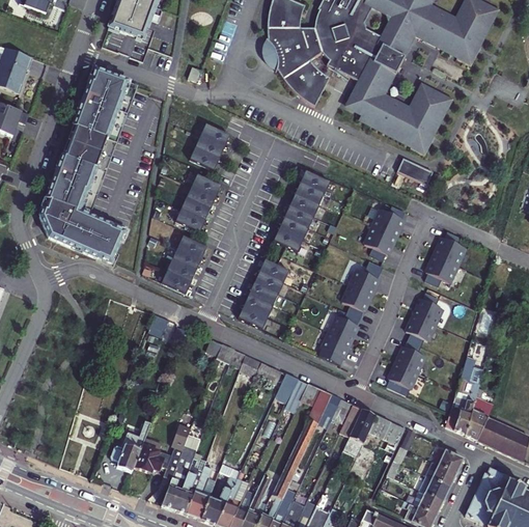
[(22,0),(20,5),(47,15),(51,4),(51,3),(50,3),(51,0),(22,0)]
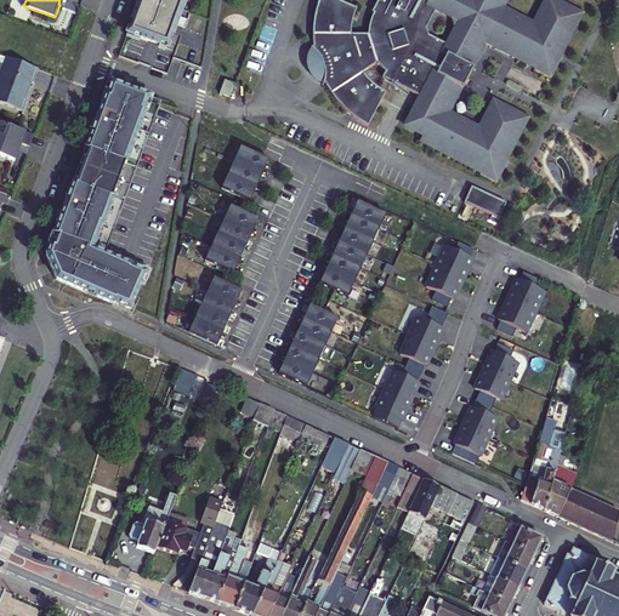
[(141,0),(129,33),(169,47),(177,23),(180,16),(186,0),(141,0)]
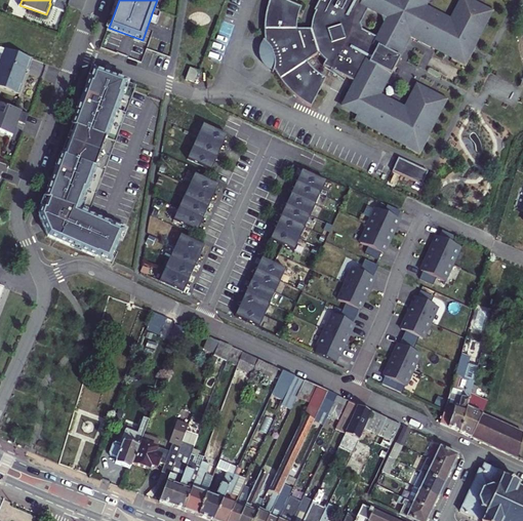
[(320,0),(315,11),(317,11),(313,24),(312,30),(297,30),(299,15),(303,7),(285,0),(271,0),(269,6),(266,18),(266,30),(267,43),(270,47),(274,52),(276,63),(275,69),(278,76),(285,86),(293,94),(304,102),(313,108),(327,79),(318,72),(308,62),(319,53),(327,61),(324,66),(356,82),(346,103),(361,111),(356,119),(408,146),(407,148),(421,155),(431,136),(429,135),(447,99),(435,93),(433,97),(429,95),(431,91),(418,85),(406,108),(380,94),(391,74),(393,74),(401,56),(400,56),(410,35),(453,56),(452,58),(467,66),(477,47),(475,46),(492,11),(480,4),(478,8),(474,6),(476,2),(472,0),(461,0),(451,19),(426,6),(428,0),(320,0)]
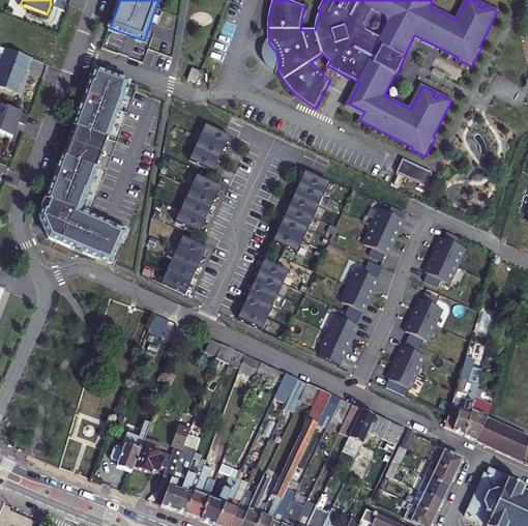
[(153,13),(151,20),(158,23),(162,17),(153,13)]
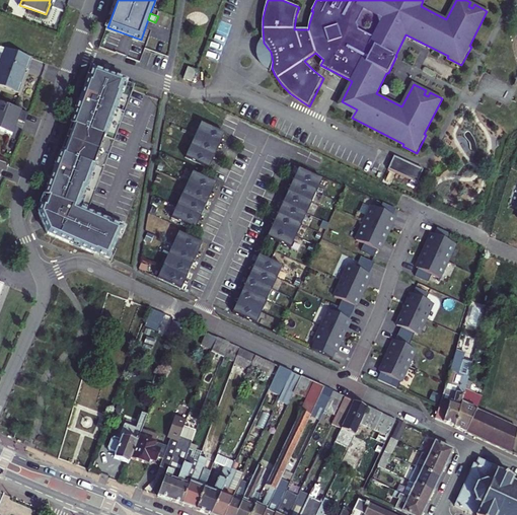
[(1,46),(0,48),(0,52),(7,55),(9,49),(1,46)]
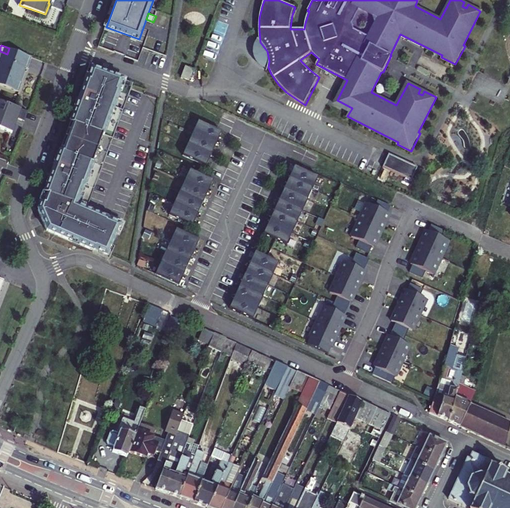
[(32,56),(9,48),(7,54),(0,51),(0,84),(19,91),(23,82),(21,81),(26,67),(28,68),(32,56)]
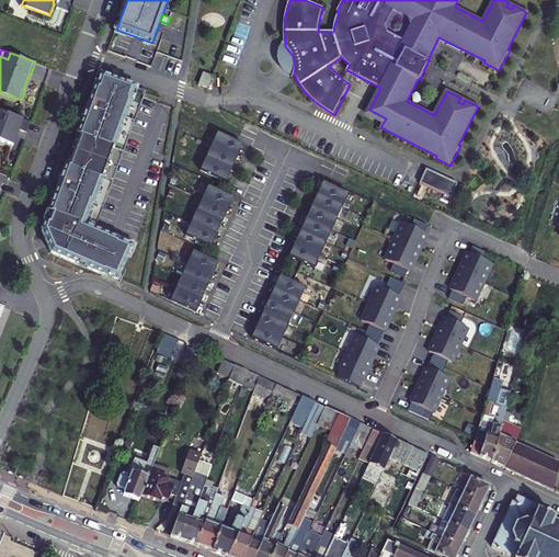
[(203,72),(198,84),(208,88),(213,76),(203,72)]
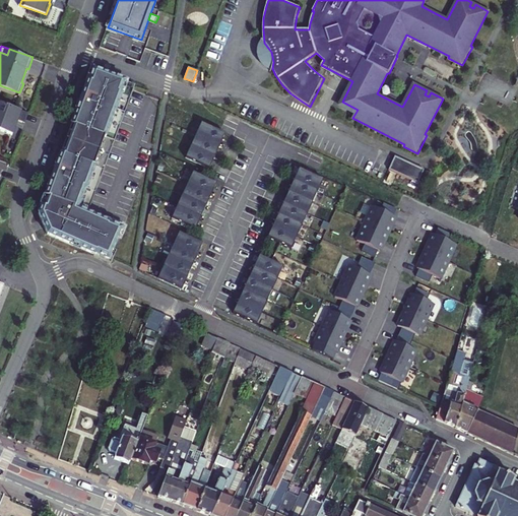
[(88,212),(136,84),(93,68),(89,80),(88,80),(82,97),(84,98),(81,104),(79,104),(72,125),(76,126),(65,154),(61,153),(56,168),(58,169),(55,175),(53,175),(45,196),(50,198),(47,207),(42,205),(39,213),(48,234),(95,254),(109,259),(123,228),(109,222),(110,221),(88,212)]
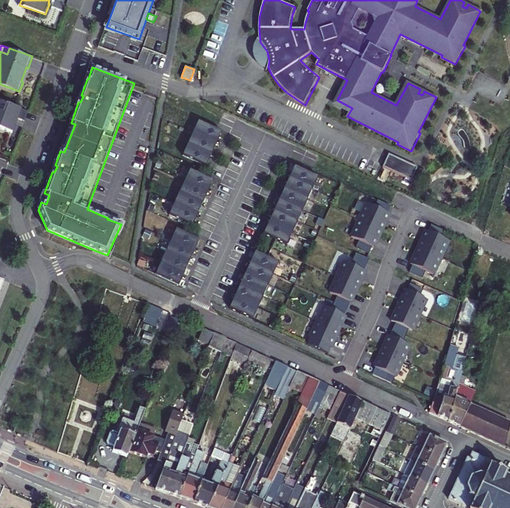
[(25,120),(28,111),(0,100),(0,127),(12,132),(18,118),(25,120)]
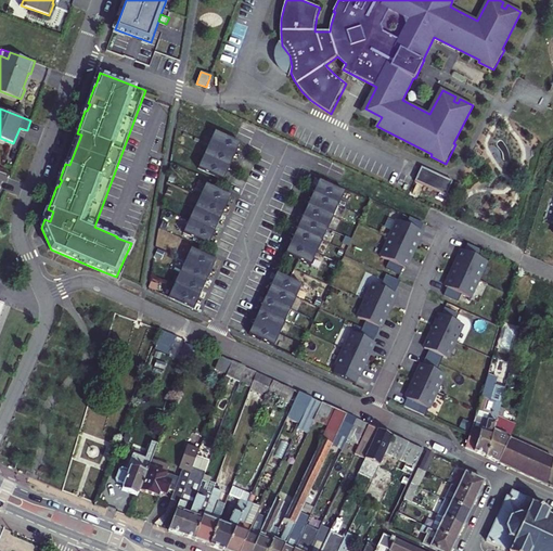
[(365,109),(362,114),(378,123),(382,117),(365,109)]
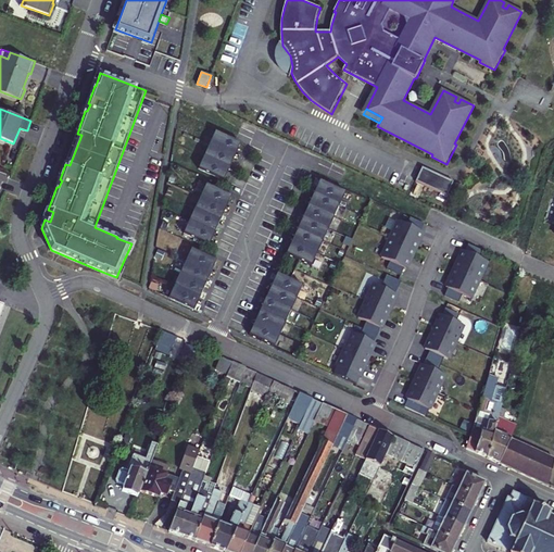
[(218,130),(213,143),(240,154),(244,142),(218,130)]
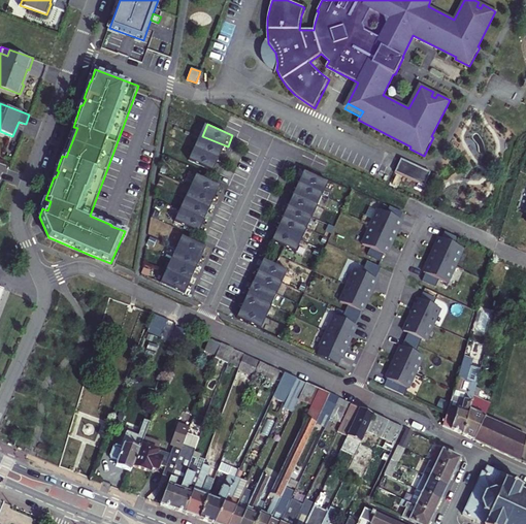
[(202,136),(198,146),(223,157),(228,146),(202,136)]
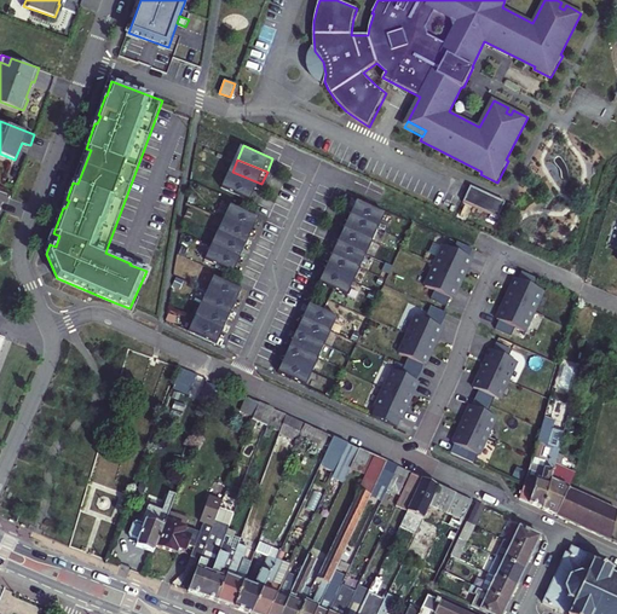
[(232,172),(228,185),(254,198),(261,184),(232,172)]
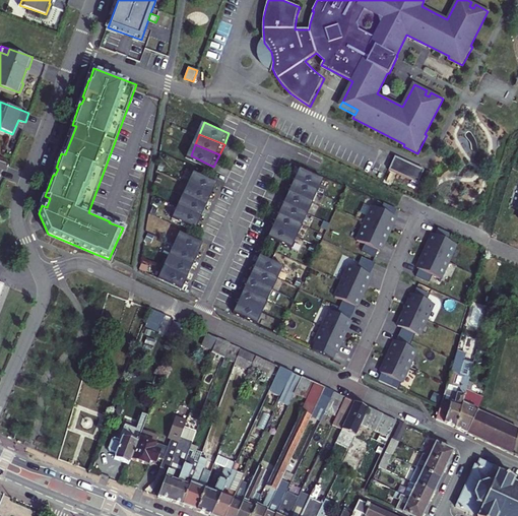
[(396,155),(390,169),(419,183),(426,170),(396,155)]
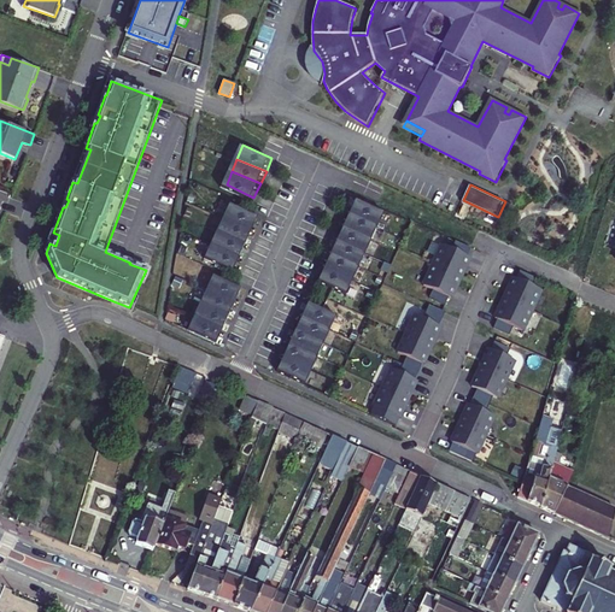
[(358,198),(352,212),(381,225),(387,211),(358,198)]
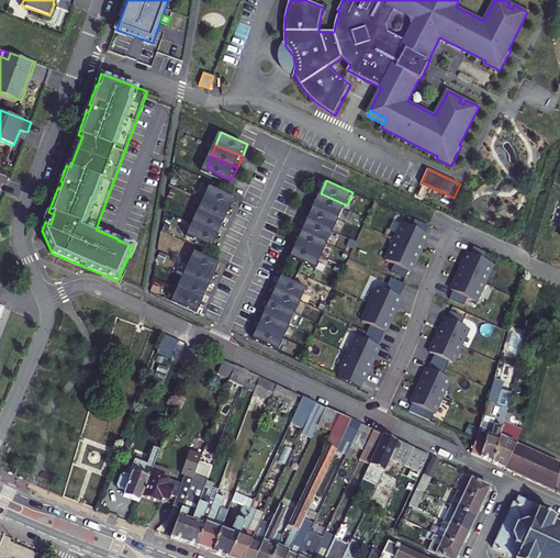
[(463,185),(457,197),(465,200),(470,188),(463,185)]
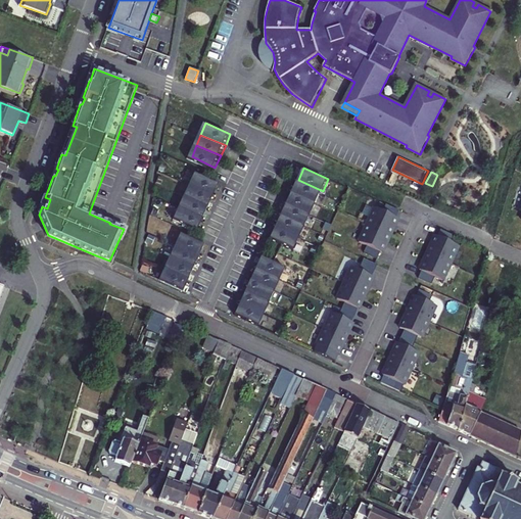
[(195,173),(191,183),(217,195),(222,184),(195,173)]
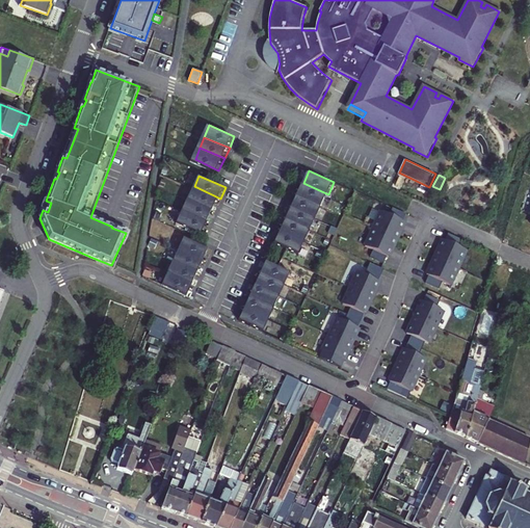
[(303,183),(298,195),(322,206),(328,194),(303,183)]
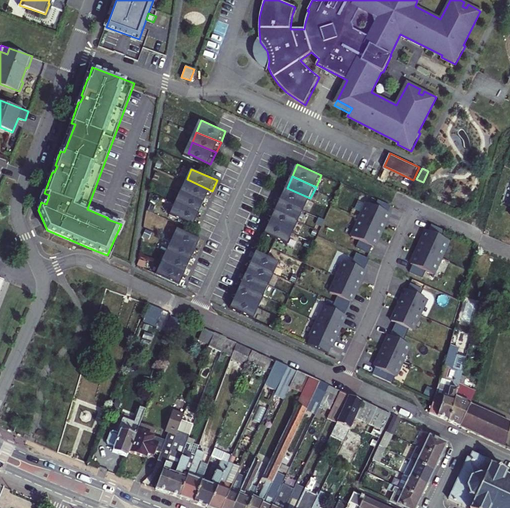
[(187,179),(182,190),(208,201),(212,191),(187,179)]
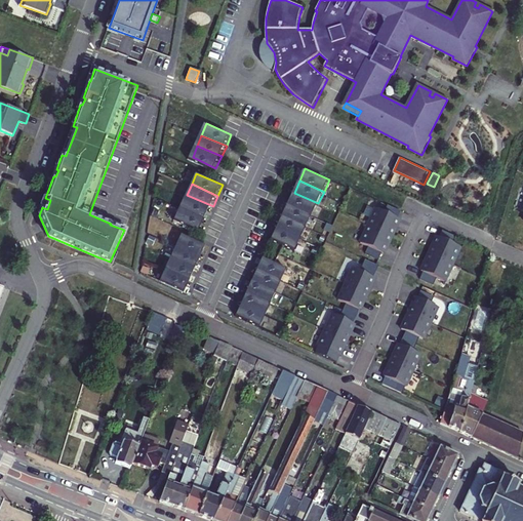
[(294,193),(289,204),(313,214),(318,203),(294,193)]
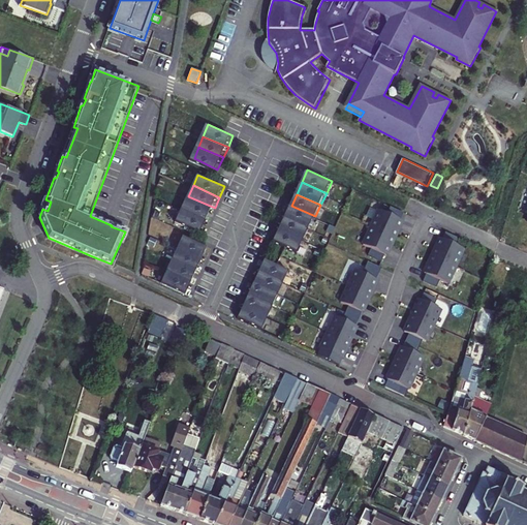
[(188,196),(183,208),(210,219),(215,208),(188,196)]
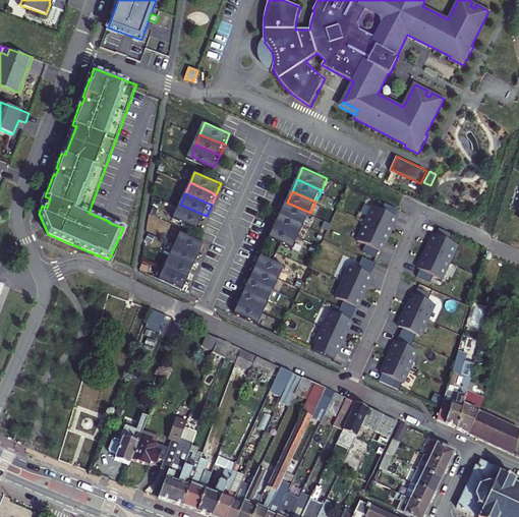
[(287,203),(283,213),(307,224),(310,213),(287,203)]
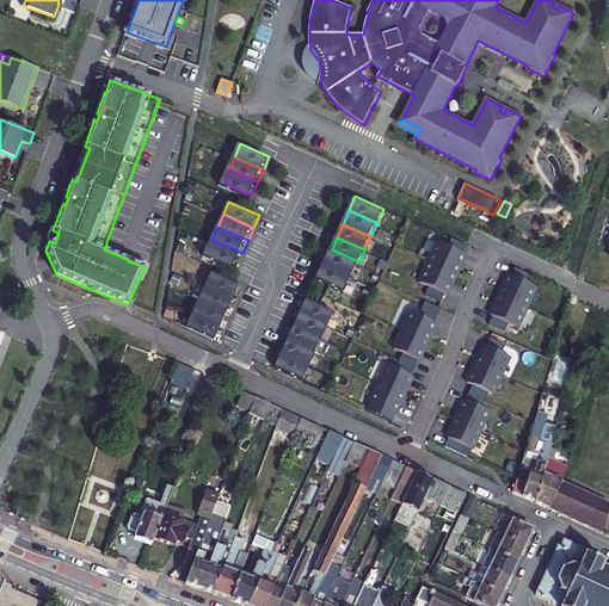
[(438,242),(429,263),(456,274),(465,254),(462,254),(466,246),(451,239),(448,247),(438,242)]
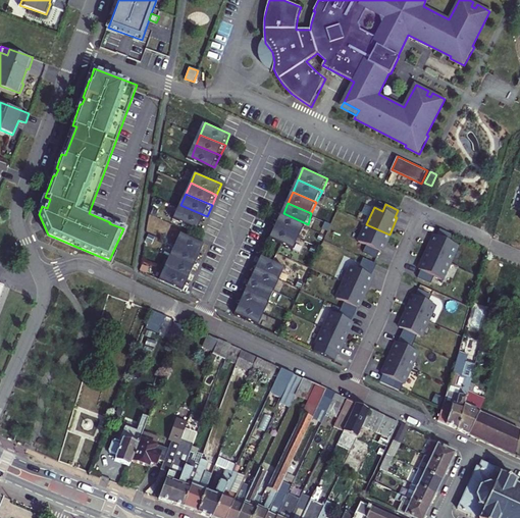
[(180,205),(176,215),(202,226),(207,216),(180,205)]
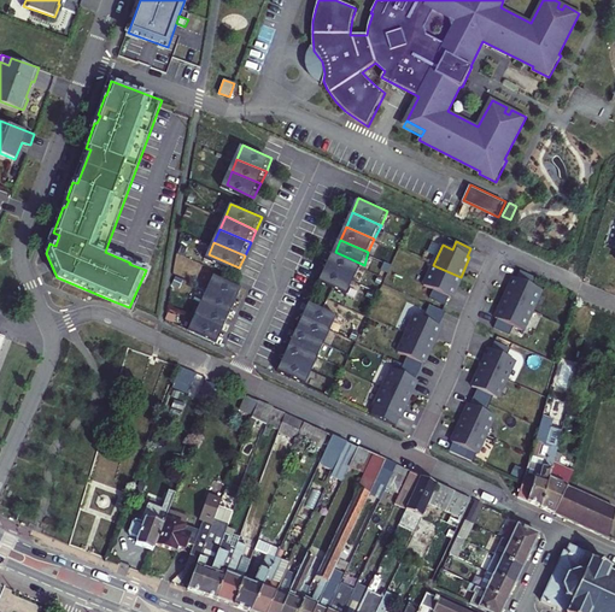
[(335,252),(329,266),(358,278),(364,265),(335,252)]
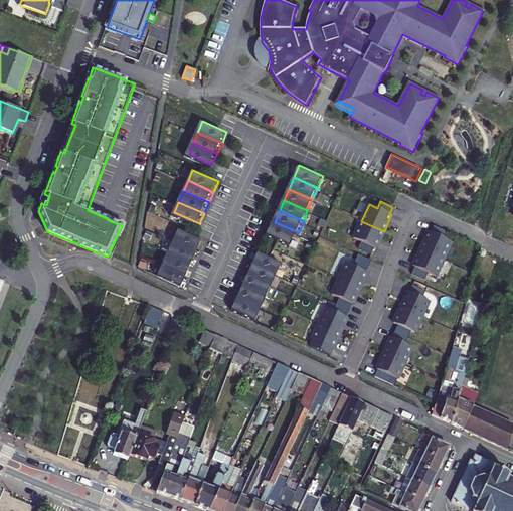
[(361,221),(353,238),(361,241),(358,248),(371,254),(374,247),(376,248),(384,231),(361,221)]
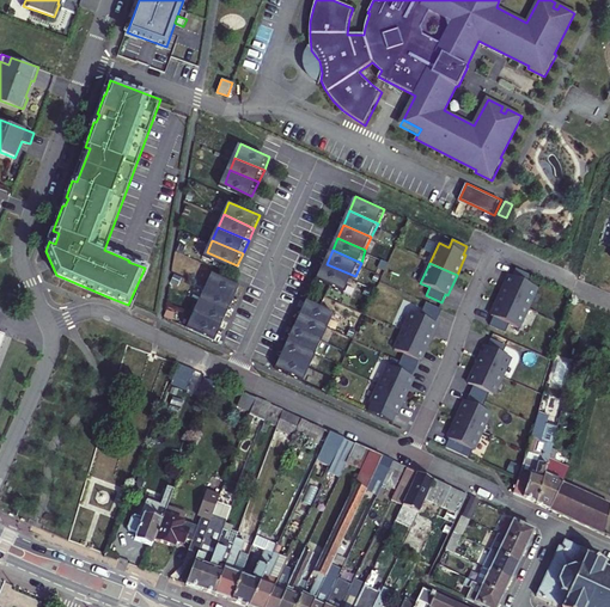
[(327,264),(321,279),(349,290),(355,276),(327,264)]
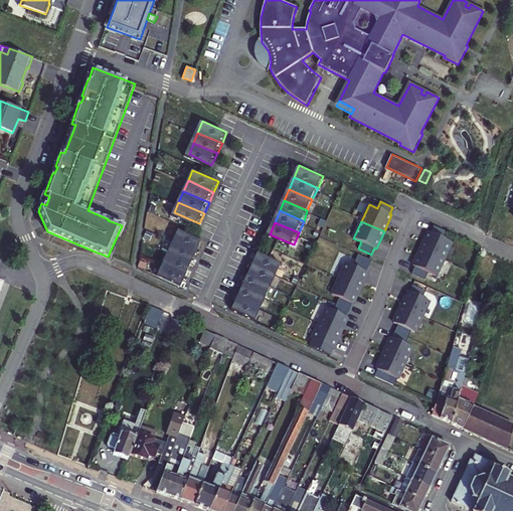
[(429,231),(420,248),(444,260),(451,242),(443,238),(447,231),(434,225),(431,232),(429,231)]
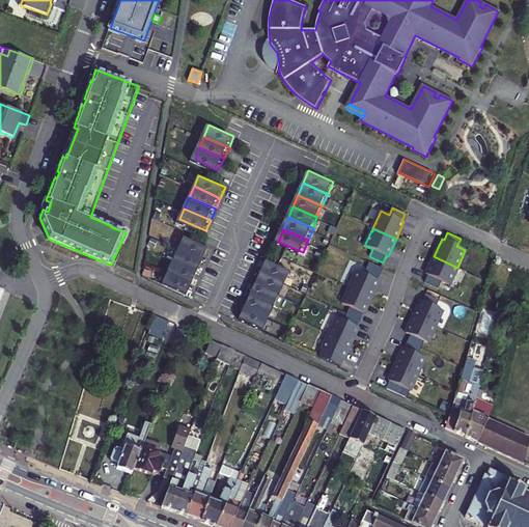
[(185,234),(179,247),(206,258),(212,246),(185,234)]
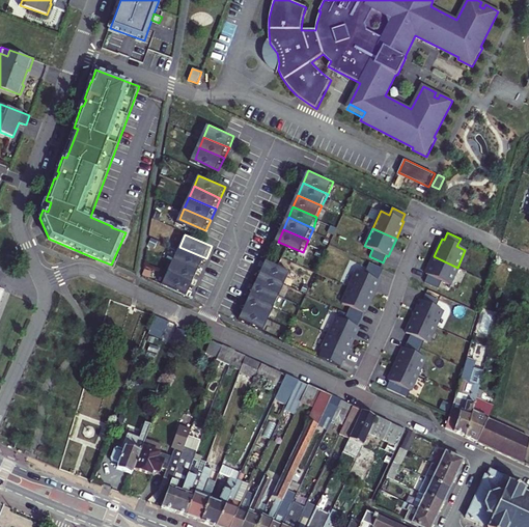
[(179,247),(174,258),(201,270),(206,258),(179,247)]
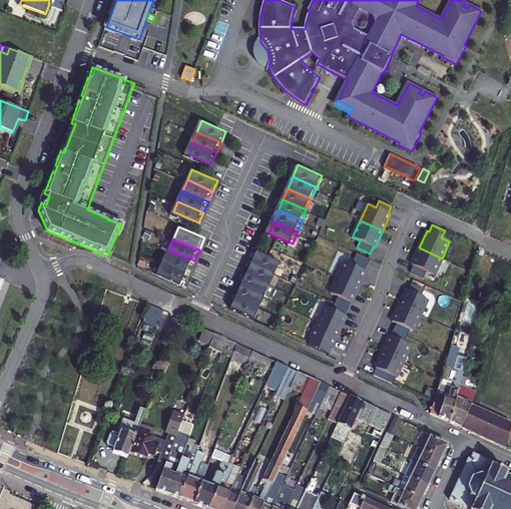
[(442,259),(419,247),(411,265),(413,266),(410,273),(422,279),(426,272),(434,276),(442,259)]
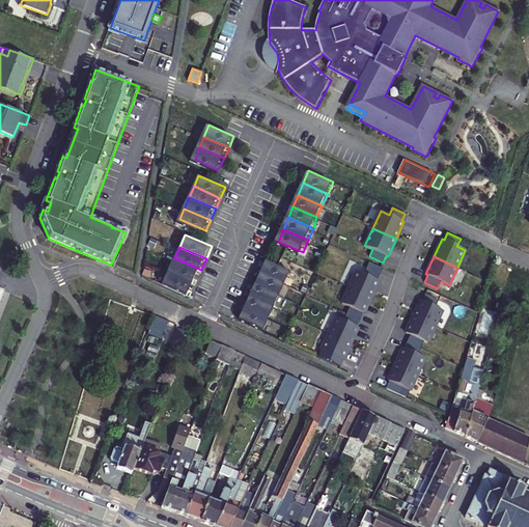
[(174,258),(169,271),(196,282),(201,270),(174,258)]
